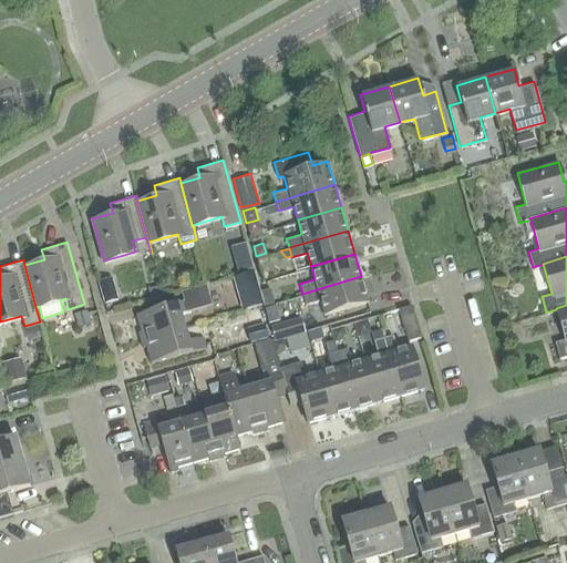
[(250,259),(238,263),(240,270),(254,267),(250,259)]
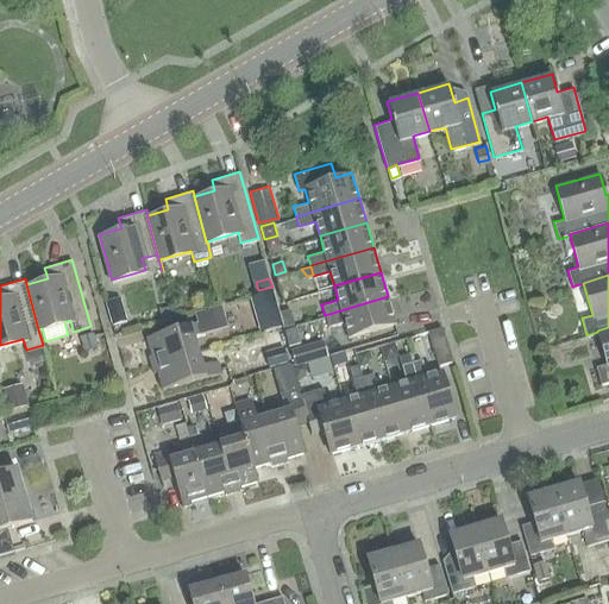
[(249,295),(259,332),(283,325),(272,289),(249,295)]
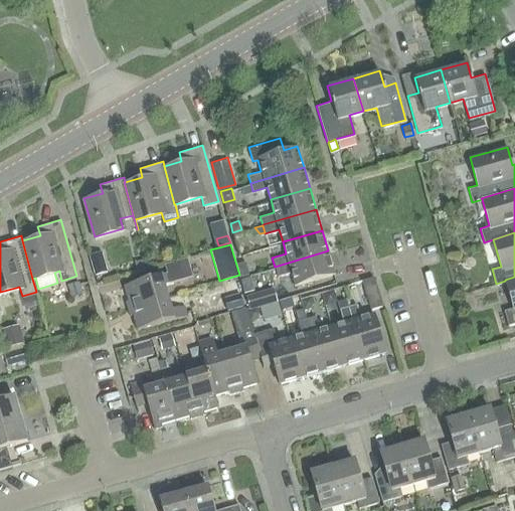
[(108,270),(102,249),(88,253),(94,274),(108,270)]
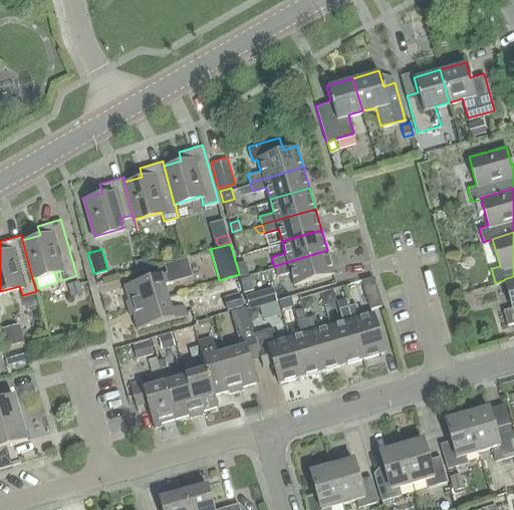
[(327,250),(274,266),(276,274),(289,270),(293,283),(333,271),(327,250)]
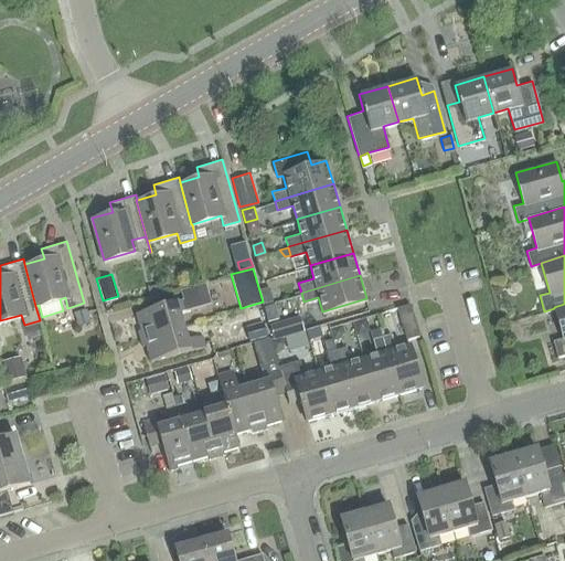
[(259,287),(263,303),(273,300),(268,285),(259,287)]
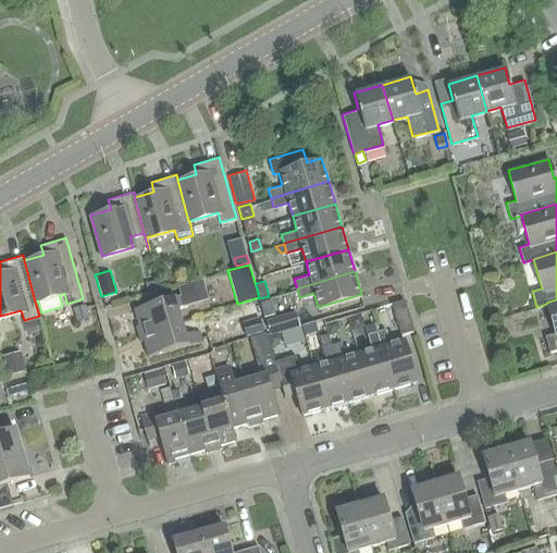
[(199,299),(196,289),(173,295),(173,296),(134,307),(138,323),(135,324),(137,332),(181,319),(176,306),(199,299)]
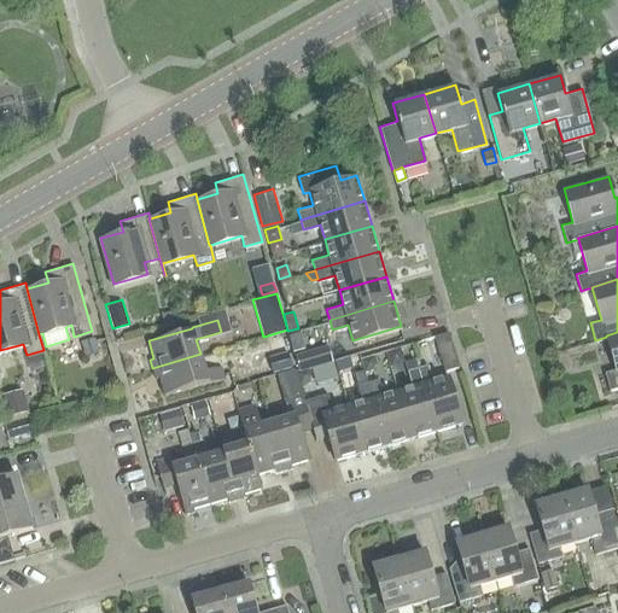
[(443,369),(458,366),(448,331),(433,334),(443,369)]
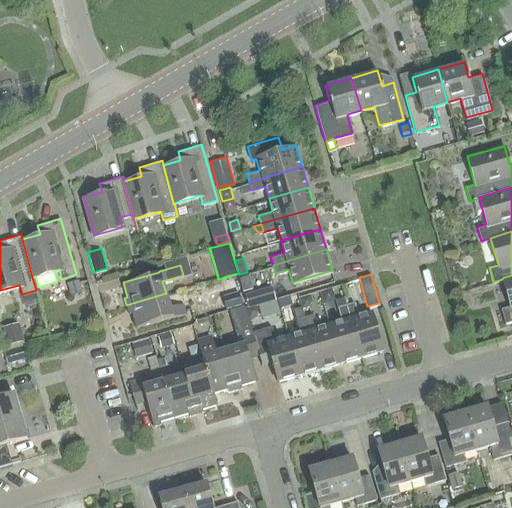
[(505,322),(511,320),(511,275),(502,278),(502,279),(510,305),(500,308),(505,322)]
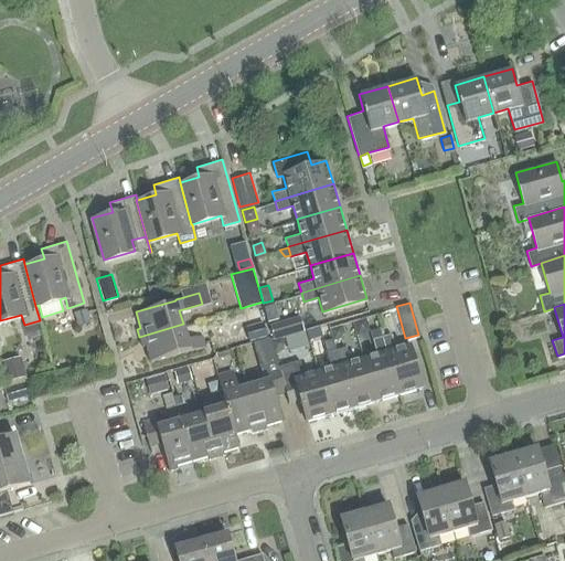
[(73,310),(77,325),(89,321),(85,307),(73,310)]
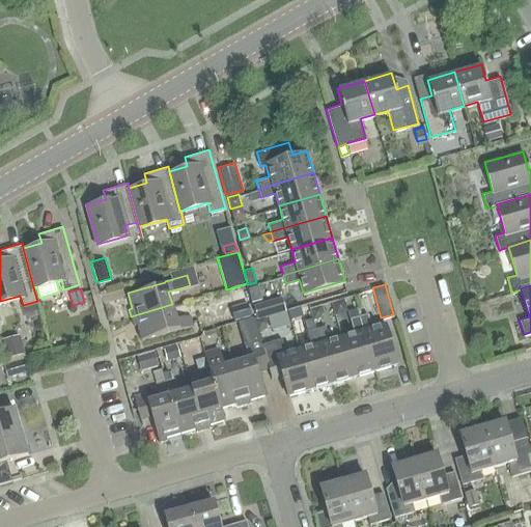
[(285,309),(281,295),(253,303),(257,317),(266,315),(285,309)]
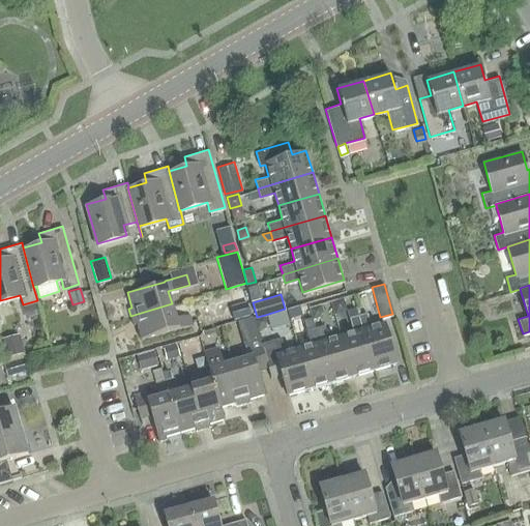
[(251,314),(246,299),(229,304),(233,319),(251,314)]
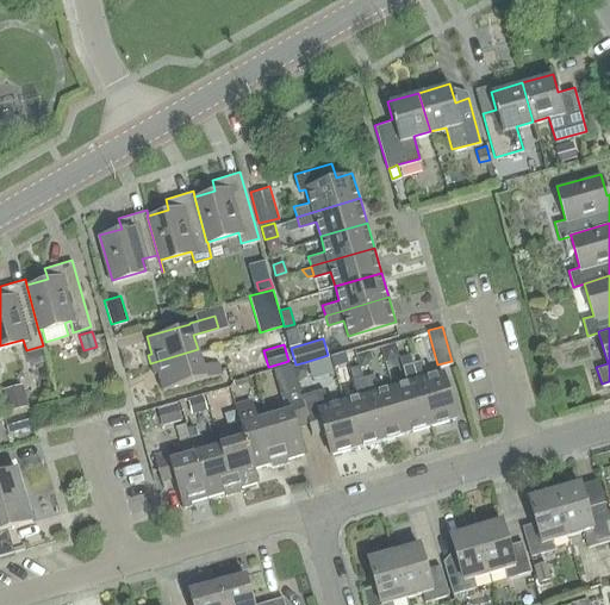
[(198,349),(150,363),(153,372),(156,370),(161,388),(205,375),(221,372),(217,360),(201,363),(198,349)]
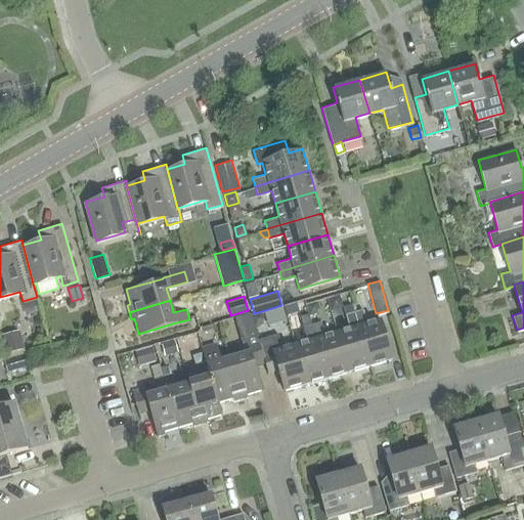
[(305,303),(309,314),(315,312),(318,306),(316,300),(305,303)]
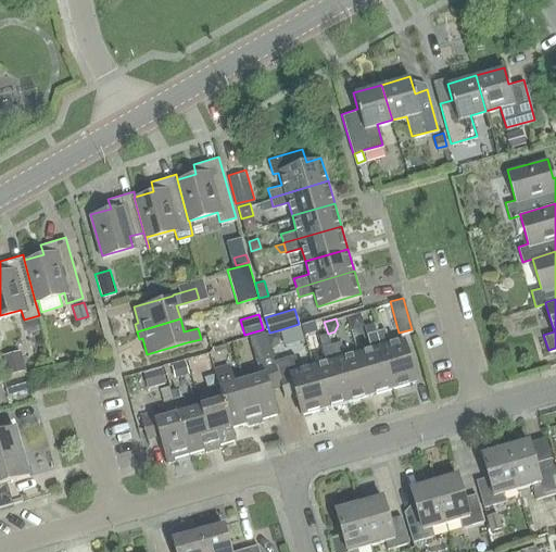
[(373,322),(364,324),(366,331),(375,329),(373,322)]
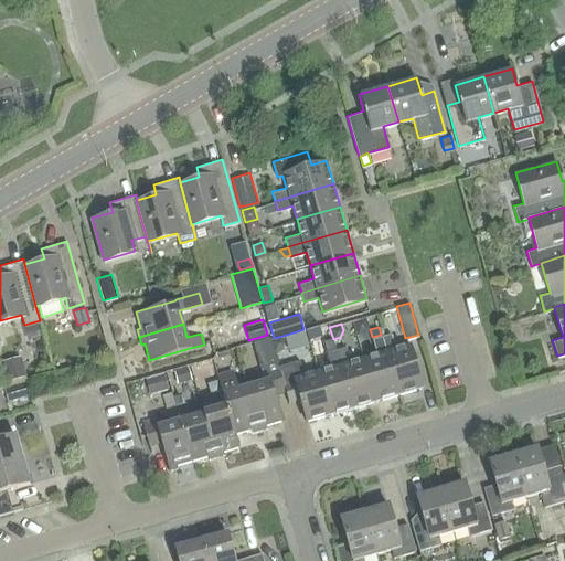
[(381,335),(398,394),(422,387),(408,342),(394,347),(390,331),(381,335)]
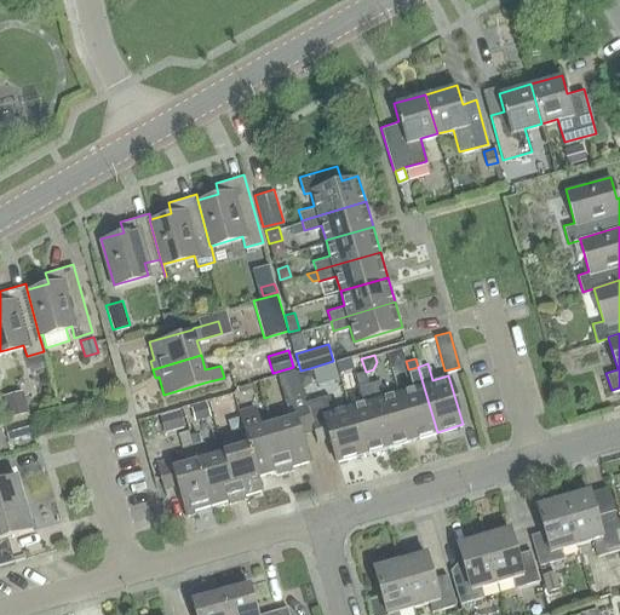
[(412,440),(437,432),(418,367),(408,369),(413,386),(397,391),(412,440)]
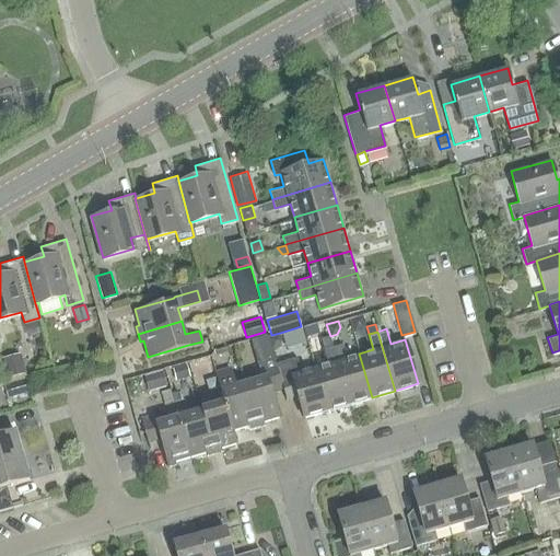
[(279,415),(271,390),(282,386),(276,362),(275,362),(271,348),(268,336),(267,333),(251,338),(257,363),(253,365),(257,378),(244,382),(256,425),(264,423),(263,419),(279,415)]
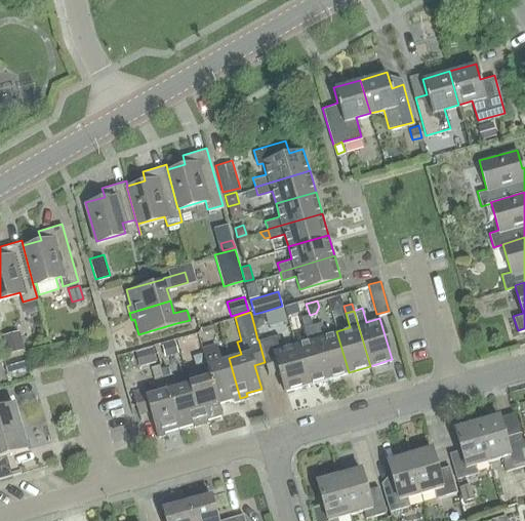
[(254,314),(251,315),(254,326),(261,324),(265,320),(263,312),(254,314)]
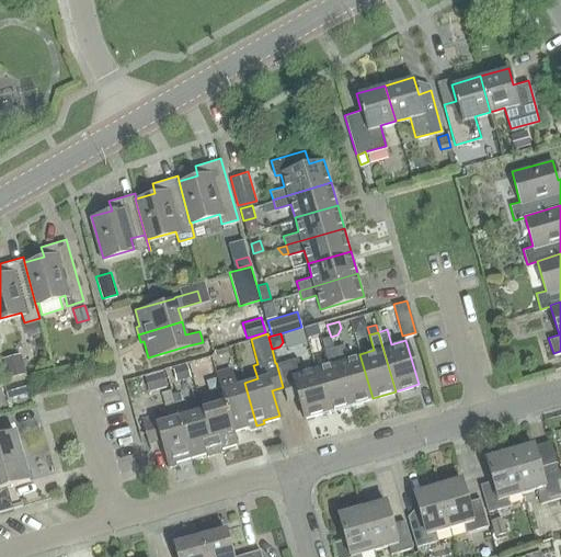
[(327,411),(350,405),(333,345),(330,334),(320,337),(323,348),(328,363),(315,367),(327,411)]
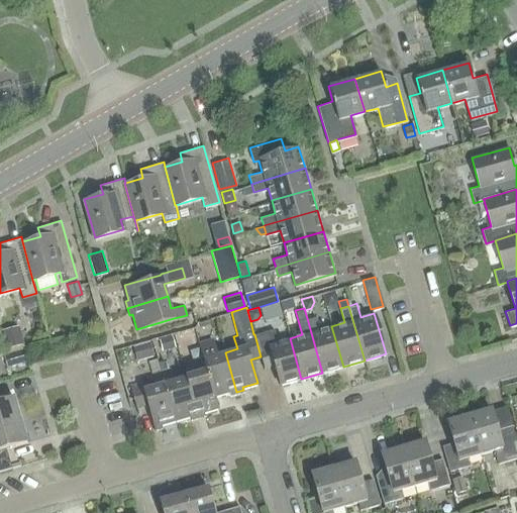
[(322,373),(343,367),(331,326),(319,329),(315,316),(307,318),(322,373)]
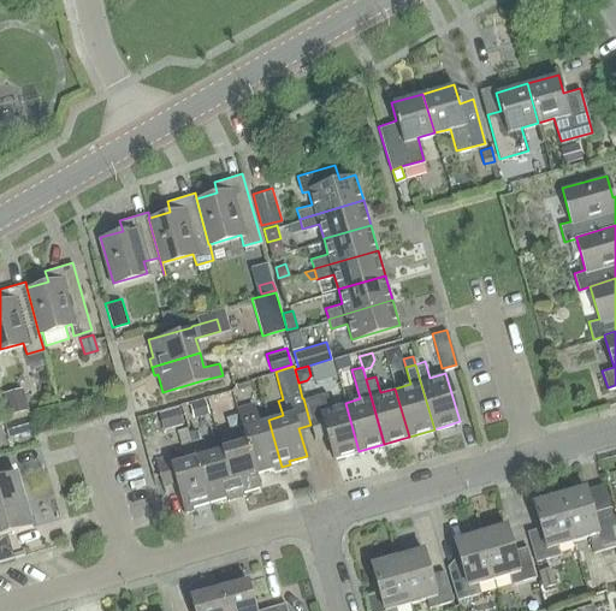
[(333,458),(359,451),(345,403),(331,408),(326,391),(303,398),(311,425),(314,437),(326,433),(333,458)]
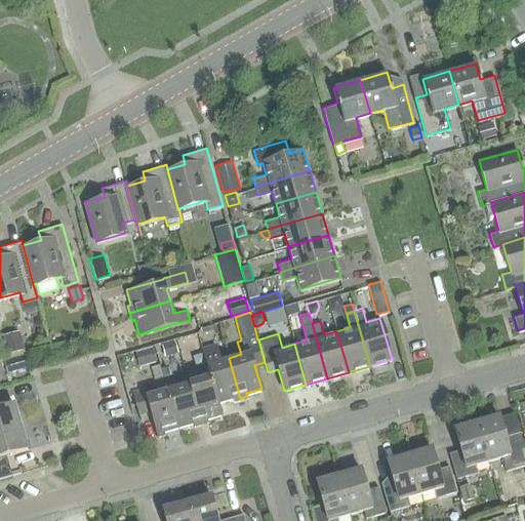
[(21,336),(5,341),(8,353),(24,349),(21,336)]
